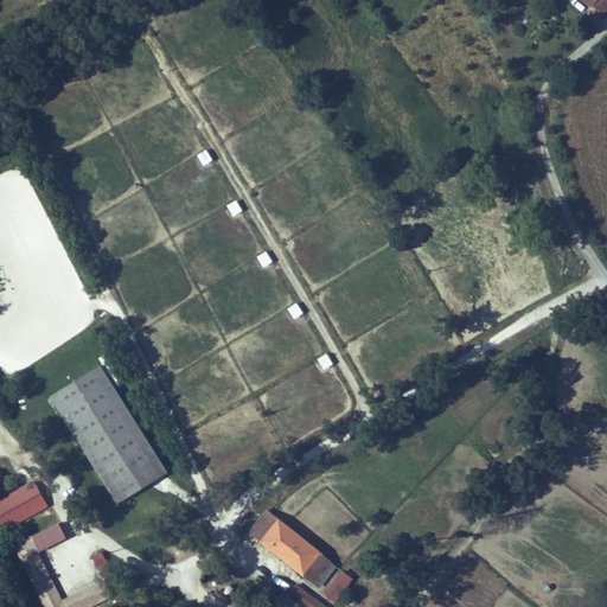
[(606,0),(595,0),(593,4),(605,12),(606,8),(606,0)]
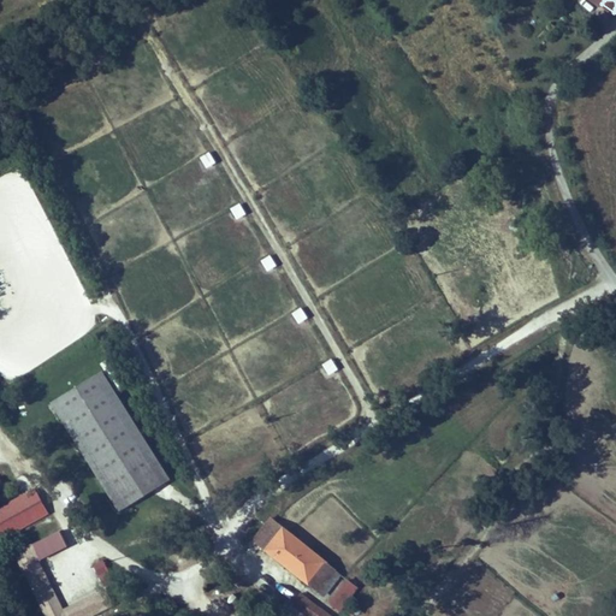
[(582,33),(590,25),(585,21),(578,27),(582,33)]
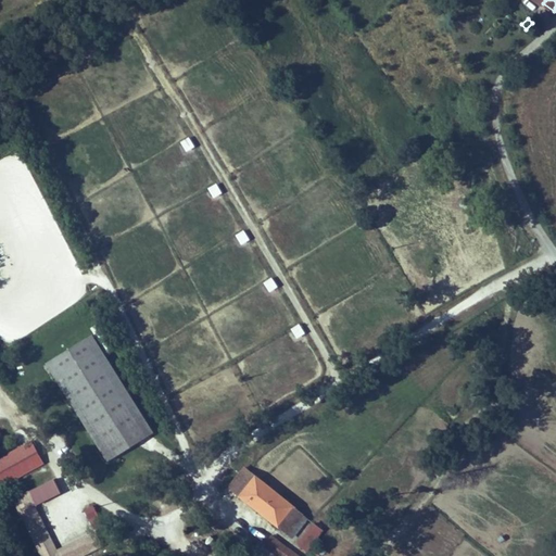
[(185,152),(194,148),(190,137),(180,141),(185,152)]
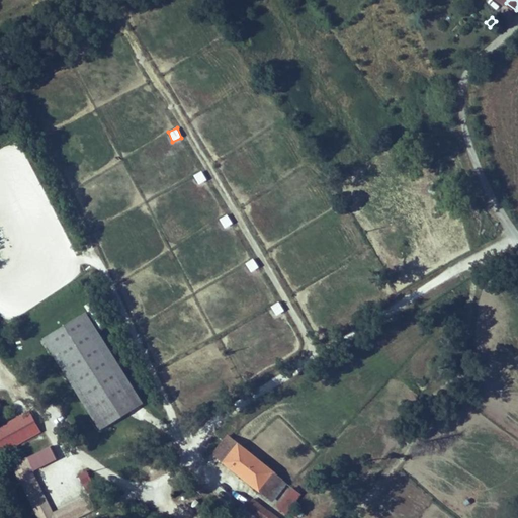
[(220,171),(230,165),(225,158),(216,164),(220,171)]
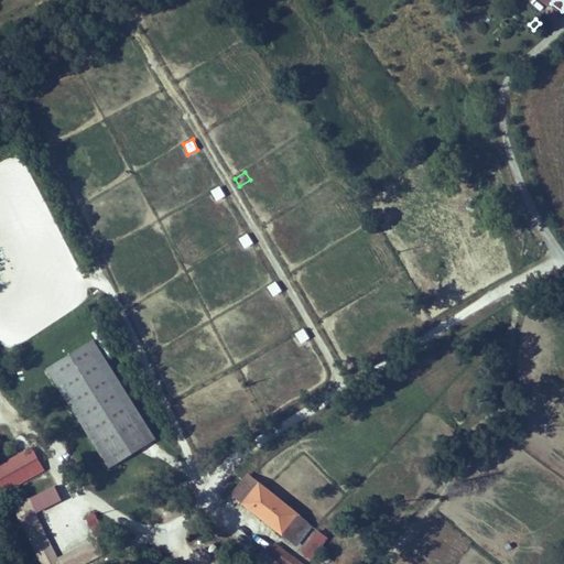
[(216,202),(226,197),(219,186),(210,192),(216,202)]
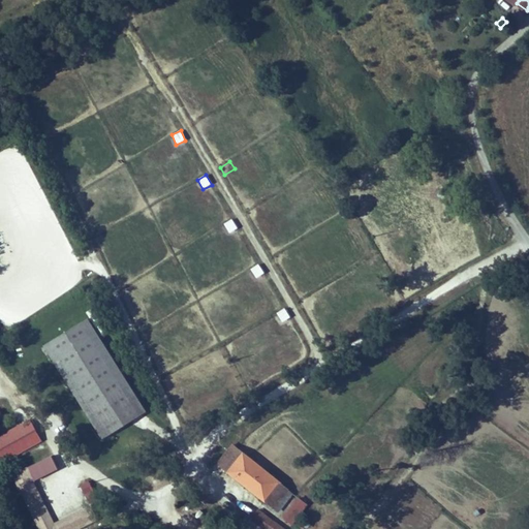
[(228,234),(238,229),(232,219),(224,223),(228,234)]
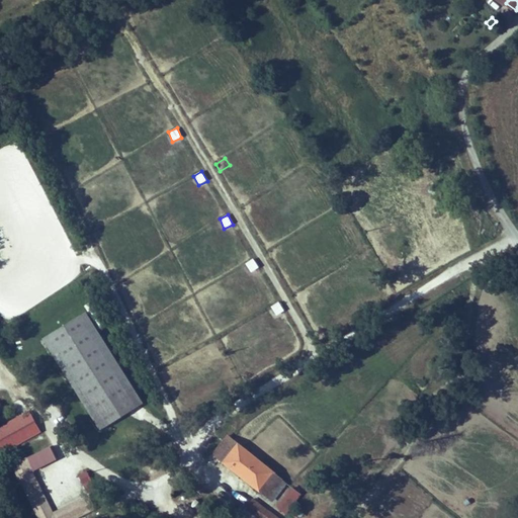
[(245,263),(251,273),(259,268),(253,258),(245,263)]
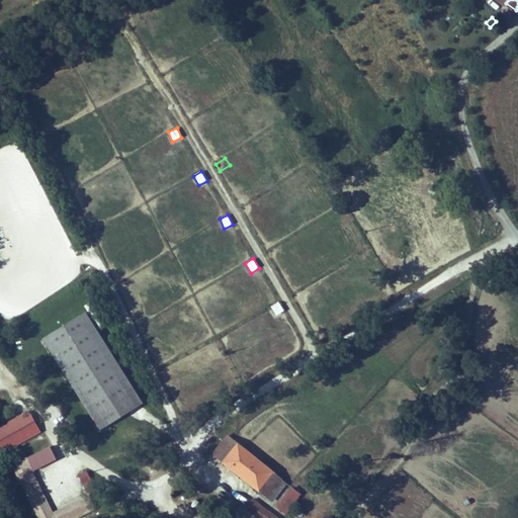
[(276,316),(284,311),(279,301),(271,307),(276,316)]
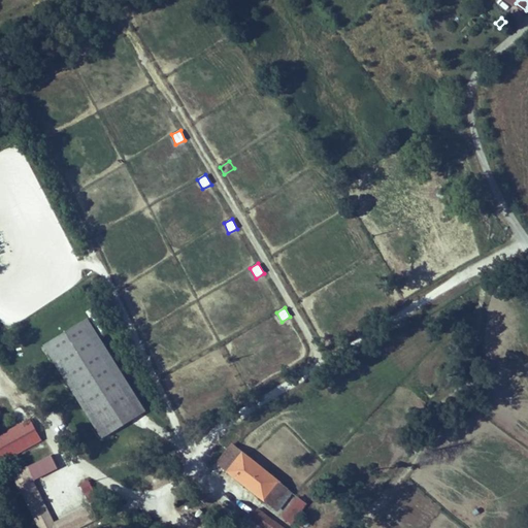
[(141,415),(87,322),(44,347),(98,439),(141,415)]
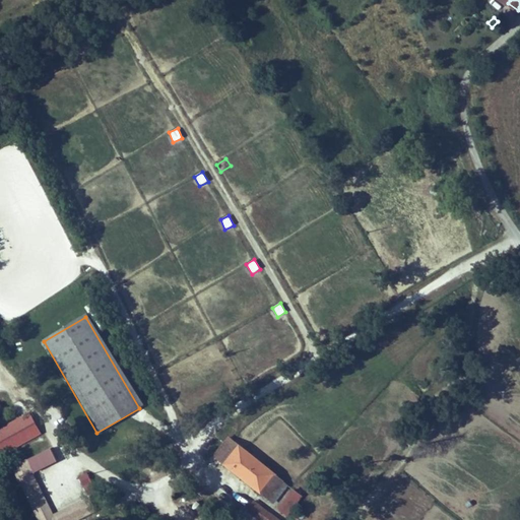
[(0,456),(41,435),(29,413),(0,429),(0,456)]
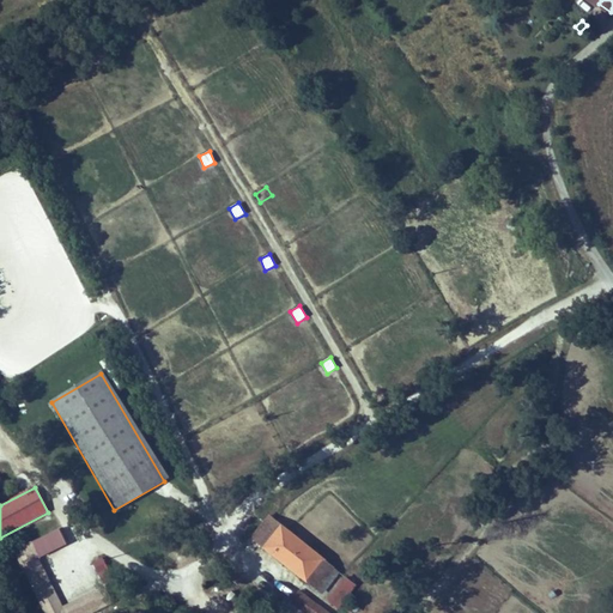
[(337,569),(271,515),(253,535),(319,590),(337,569)]
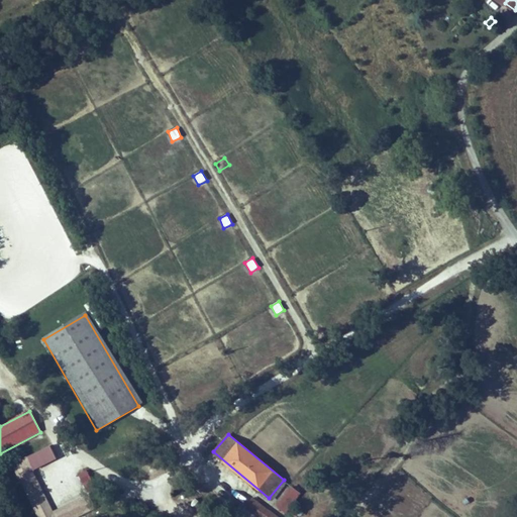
[(34,469),(57,460),(50,446),(10,463),(31,516),(78,516),(92,512),(86,496),(52,510),(34,469)]
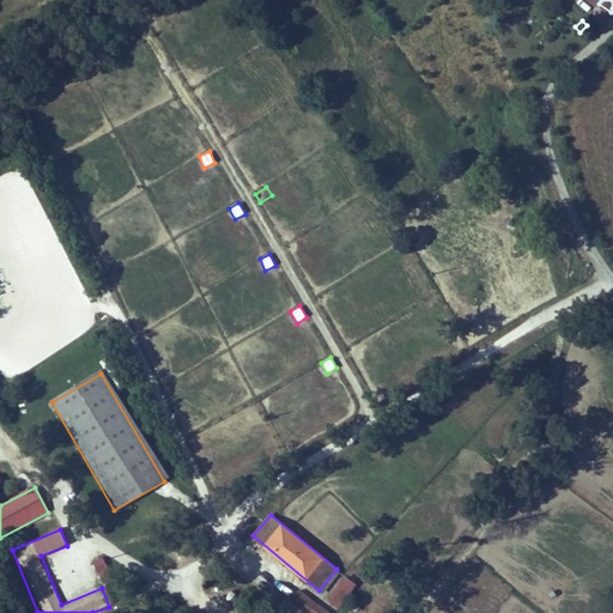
[(98,577),(110,572),(103,557),(92,562),(98,577)]
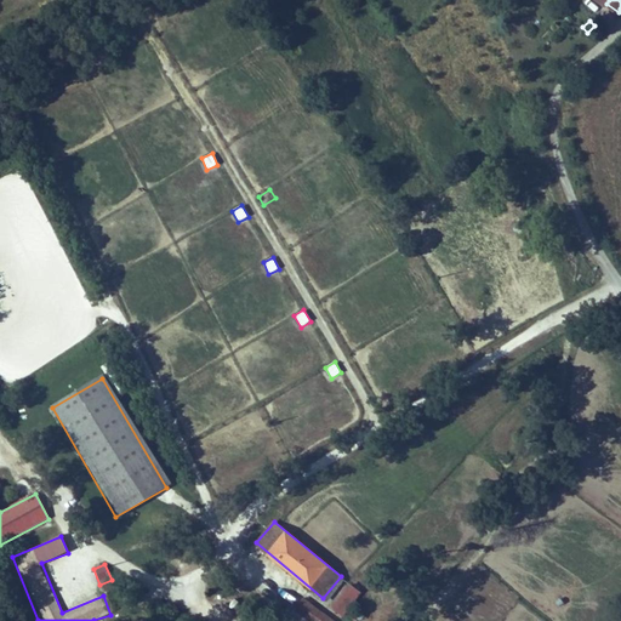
[(330,620),(302,599),(294,609),(309,620),(330,620)]
